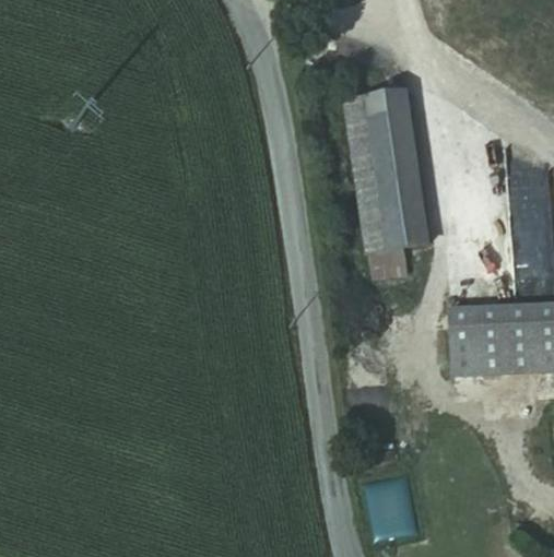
[(405,93),(344,99),(363,253),(421,245),(405,93)]
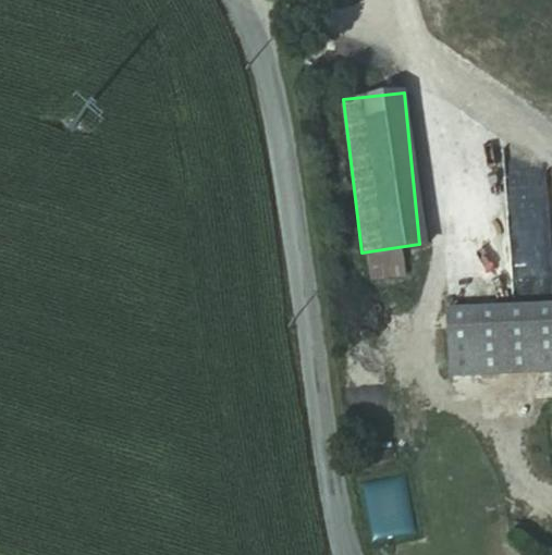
[(524,290),(551,292),(551,276),(525,274),(524,290)]
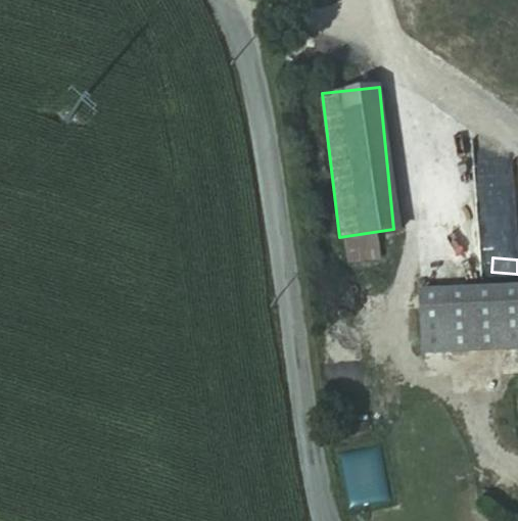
[(517,282),(473,284),(474,346),(517,344),(517,282)]
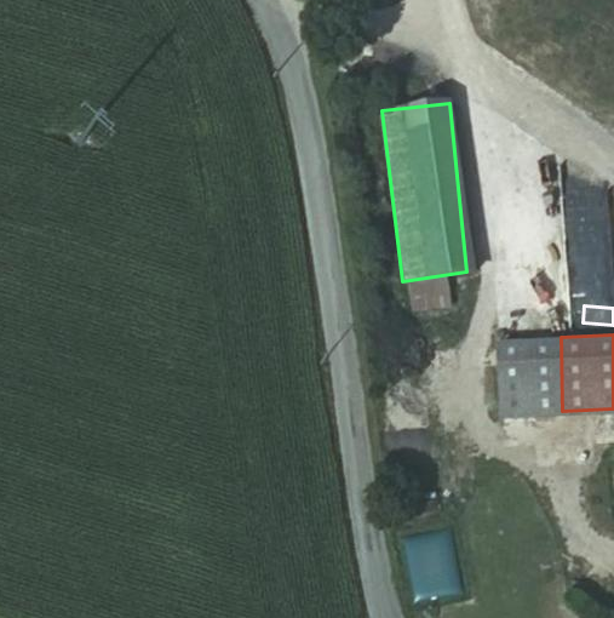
[(562,411),(561,337),(501,338),(504,413),(562,411)]
